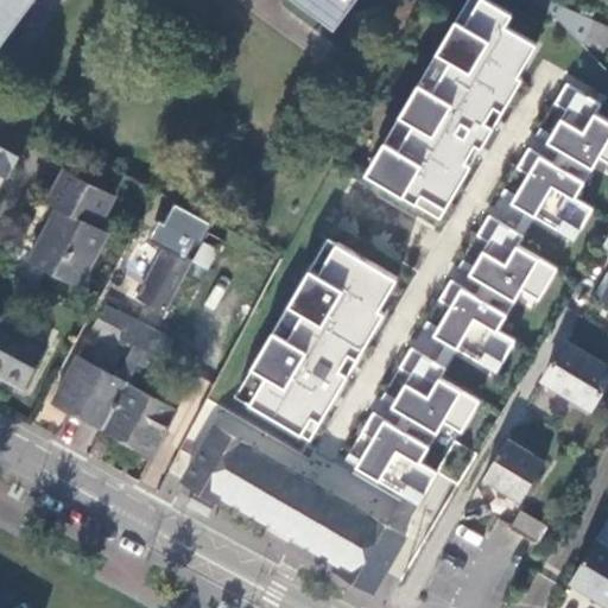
[(0,0),(0,35),(25,0),(0,0)]
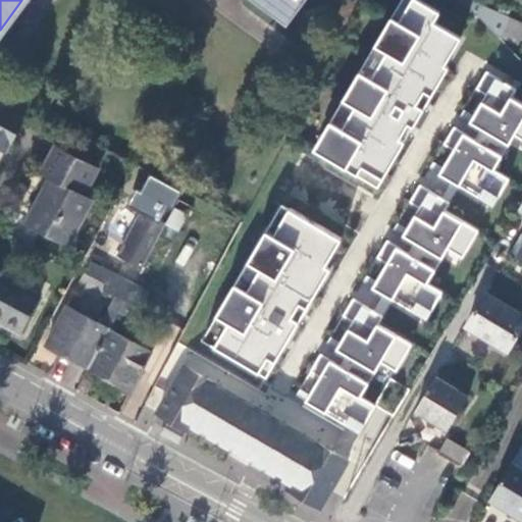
[(268,0),(292,17),(304,0),(268,0)]
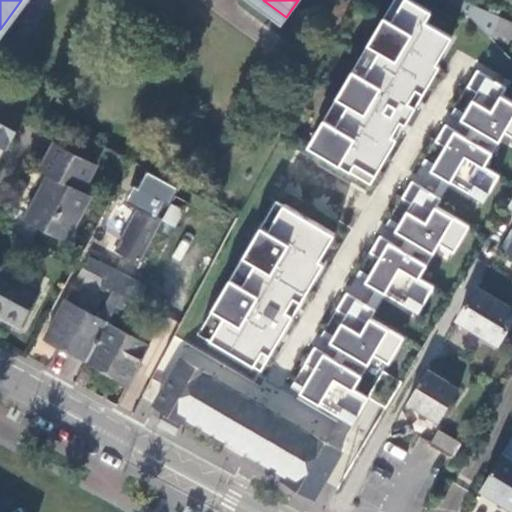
[(385,17),(308,147),(351,172),(356,164),(376,176),(398,139),(392,136),(401,119),(407,123),(440,67),(436,65),(452,38),(426,22),(432,12),(410,0),(404,0),(392,21),(385,17)]
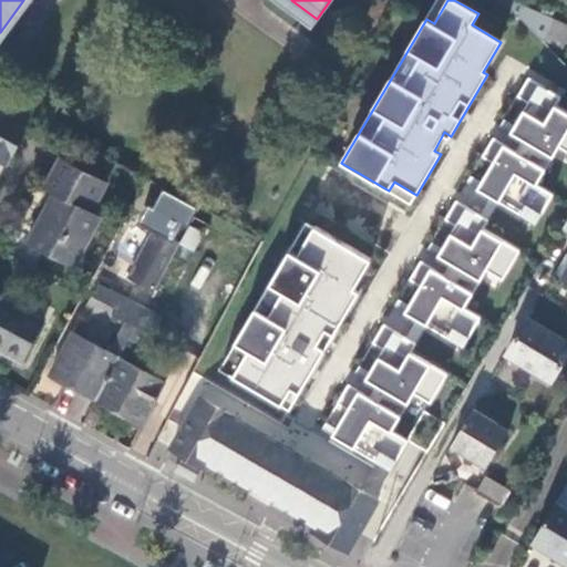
[(514,3),(511,9),(543,42),(552,22),(514,3)]
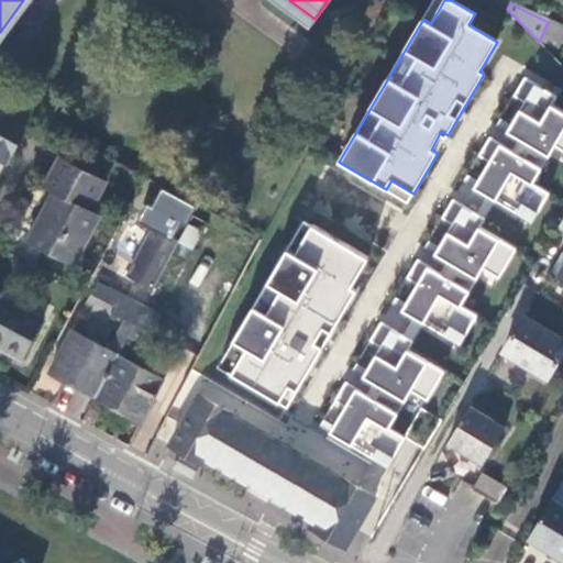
[(562,35),(562,29),(548,22),(539,42),(558,50),(562,35)]
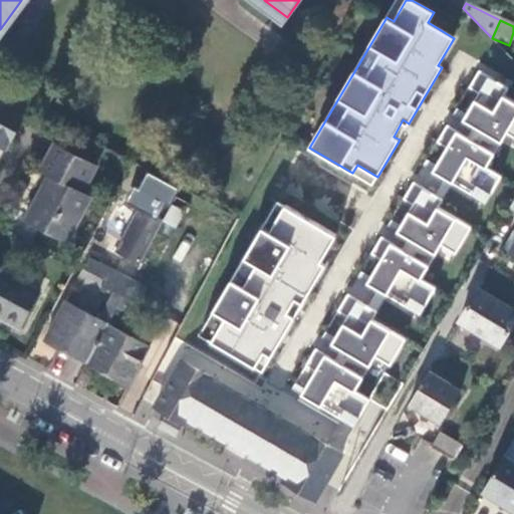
[(479,93),(463,120),(502,143),(507,134),(513,137),(513,101),(504,96),(509,88),(479,71),(469,88),(479,93)]
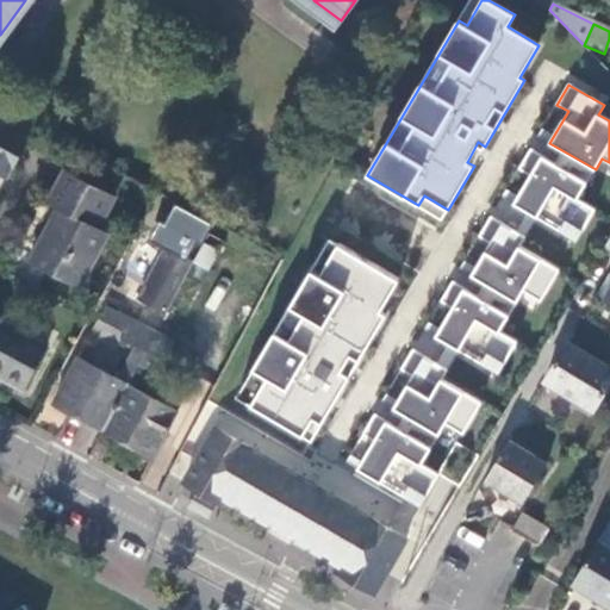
[(587,182),(530,149),(520,169),(530,176),(514,204),(578,241),(596,210),(578,199),(587,182)]
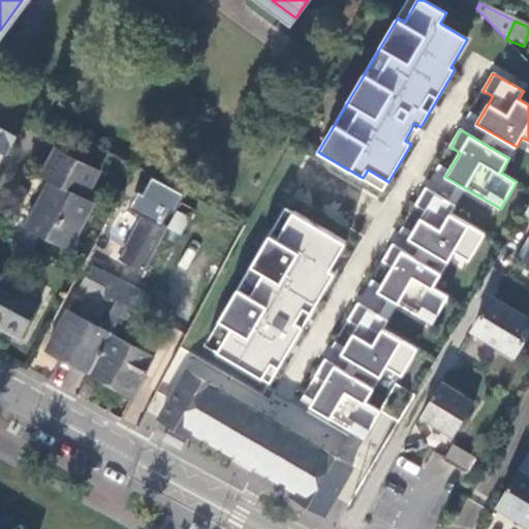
[(28,227),(69,250),(94,204),(84,197),(99,169),(59,148),(43,176),(53,181),(28,227)]
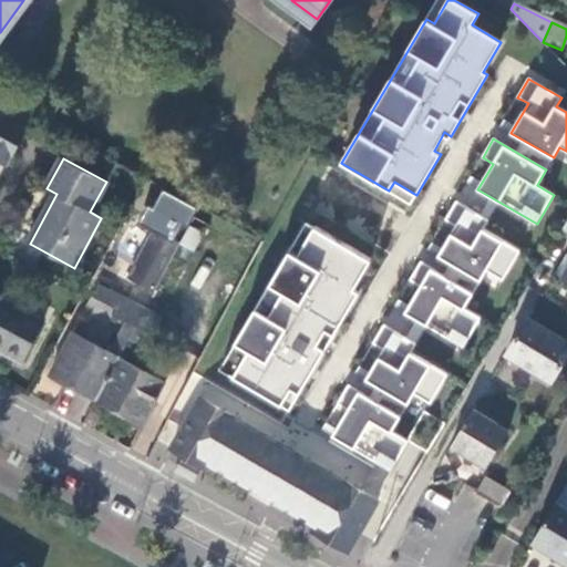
[(202,208),(165,188),(145,226),(155,232),(130,277),(156,291),(179,247),(193,222),(202,208)]
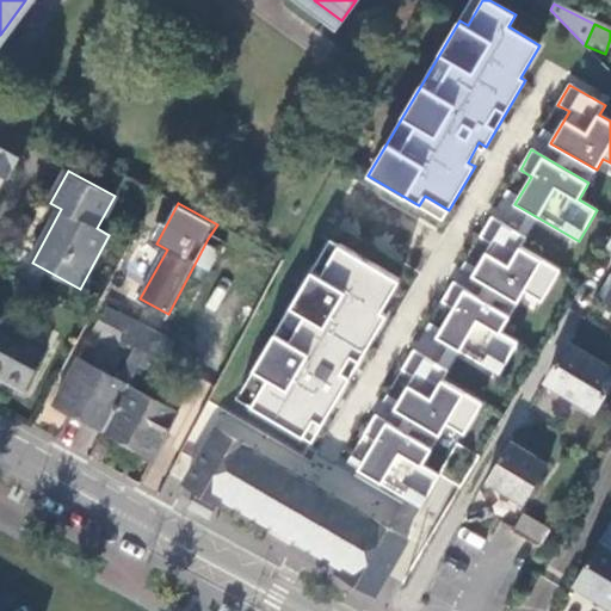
[(491,245),(473,276),(518,303),(524,291),(542,302),(561,271),(522,247),(526,238),(492,217),(480,238),(491,245)]
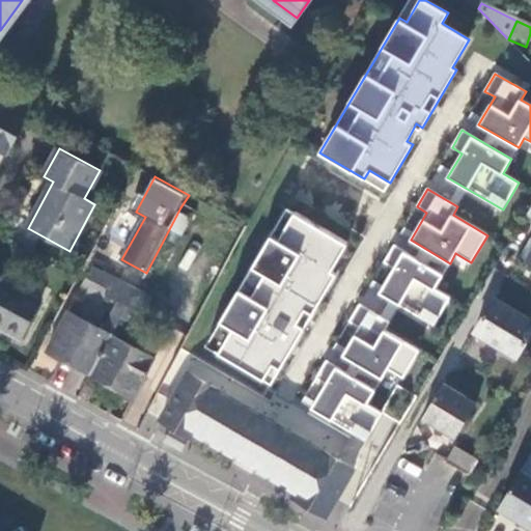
[(180,207),(168,231),(179,236),(192,214),(180,207)]
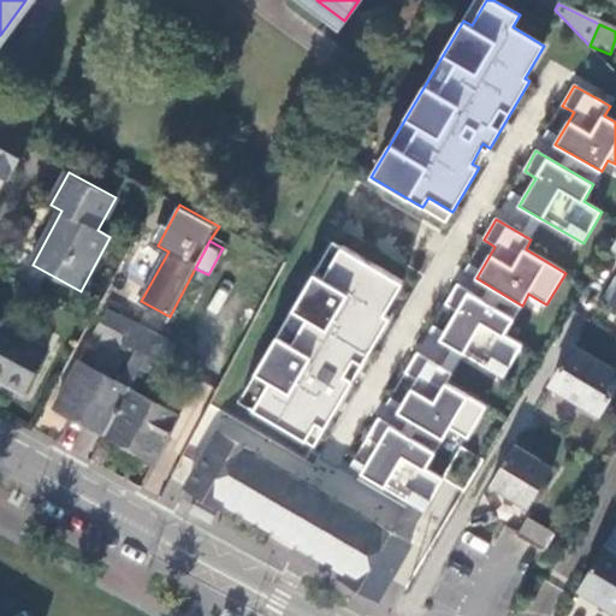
[(412,284),(336,241),(243,406),(319,449),(412,284)]
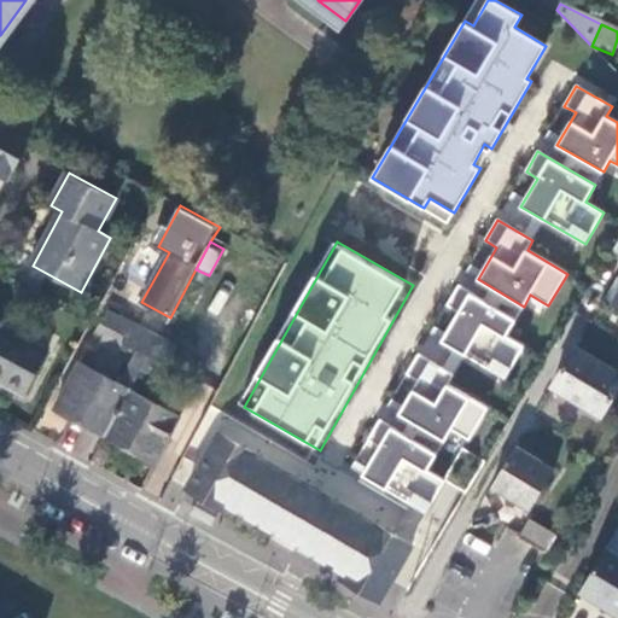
[(617,244),(614,250),(617,251),(617,279),(605,302),(617,308),(617,244)]
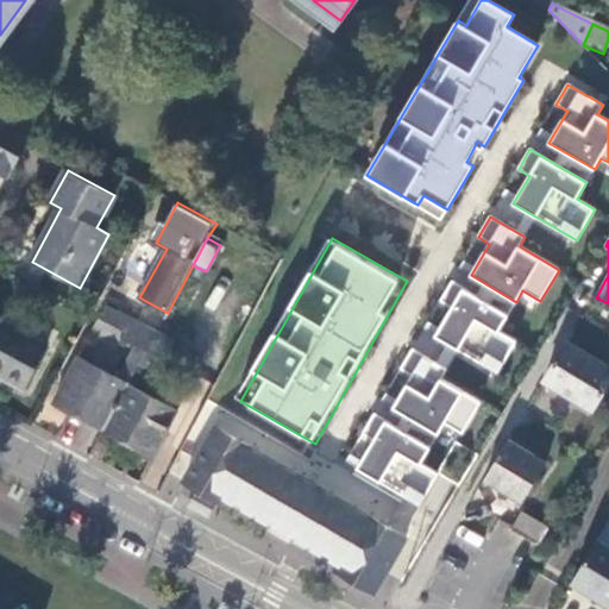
[(509,315),(452,282),(440,302),(451,308),(435,336),(498,372),(516,341),(498,331),(509,315)]
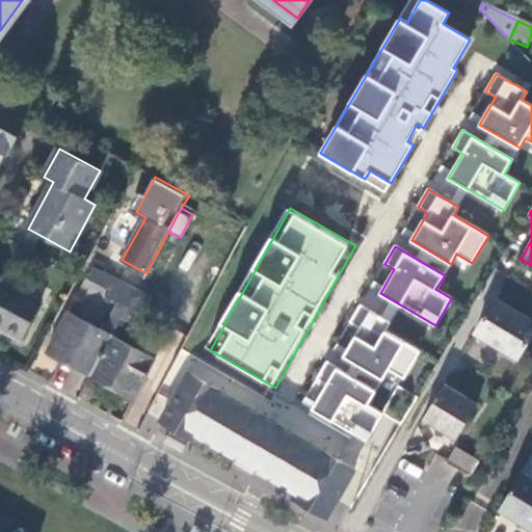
[(117,302),(112,313),(122,318),(137,290),(92,266),(86,277),(85,276),(78,291),(101,303),(105,295),(117,302)]
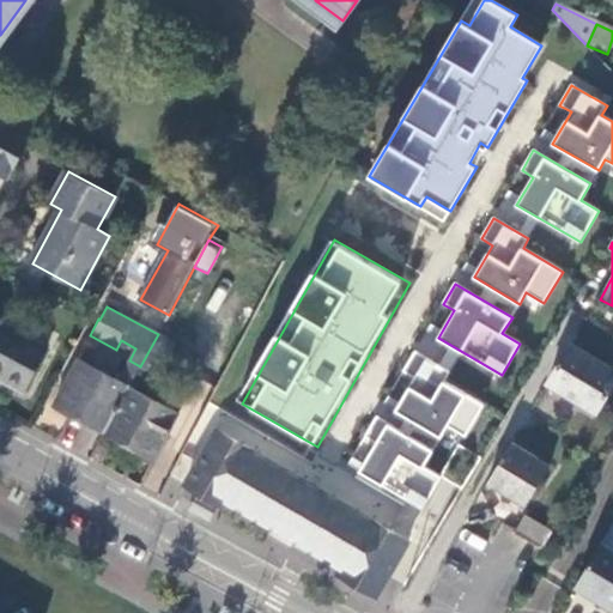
[(170,313),(158,334),(140,366),(133,381),(147,380),(181,319),(170,313)]
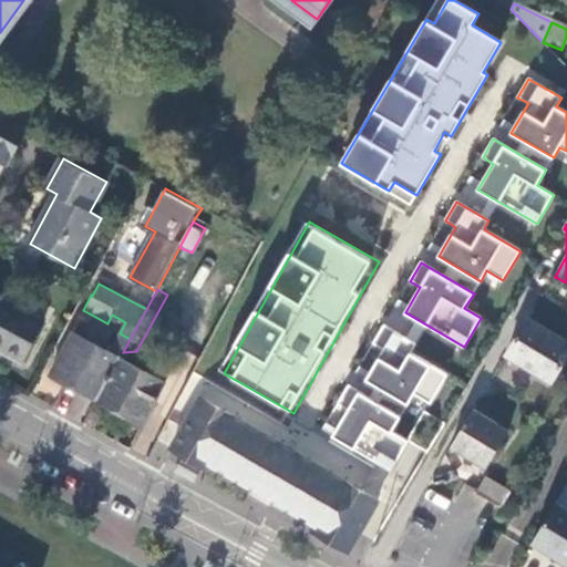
[(0,350),(22,362),(44,322),(7,301),(8,299),(0,295),(0,350)]
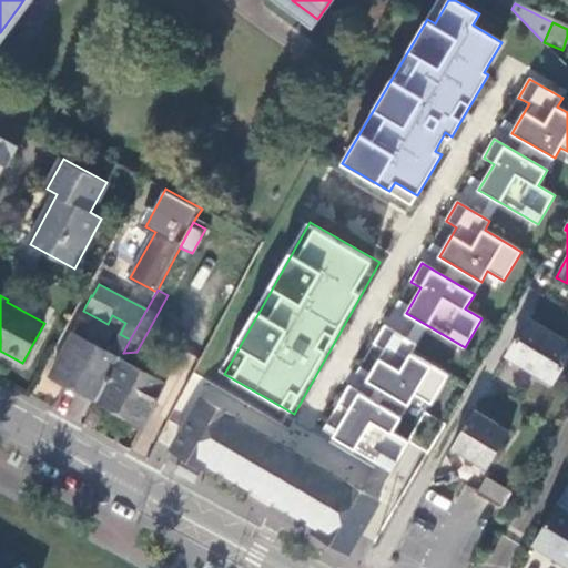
[(567,357),(567,345),(529,323),(507,357),(553,384),(567,357)]
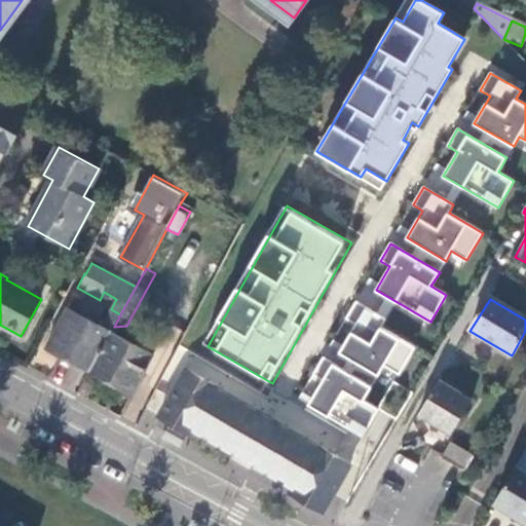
[(357,323),(340,350),(380,373),(385,364),(401,373),(416,345),(382,326),(387,317),(357,300),(346,317),(357,323)]
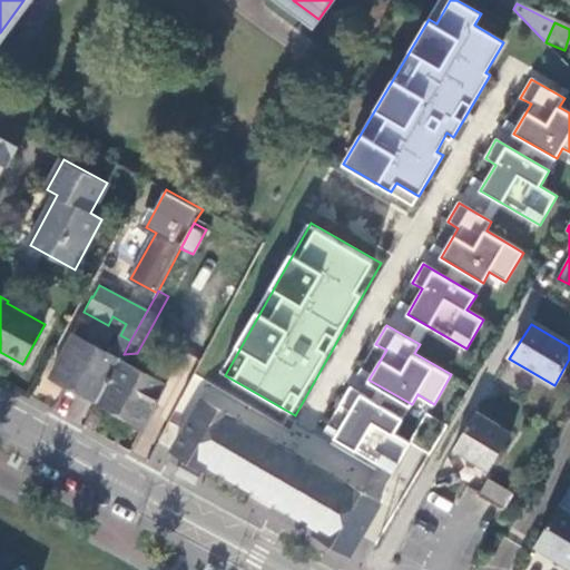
[(86,341),(71,333),(48,377),(96,403),(119,362),(124,354),(130,341),(120,335),(110,354),(101,350),(105,344),(89,335),(86,341)]
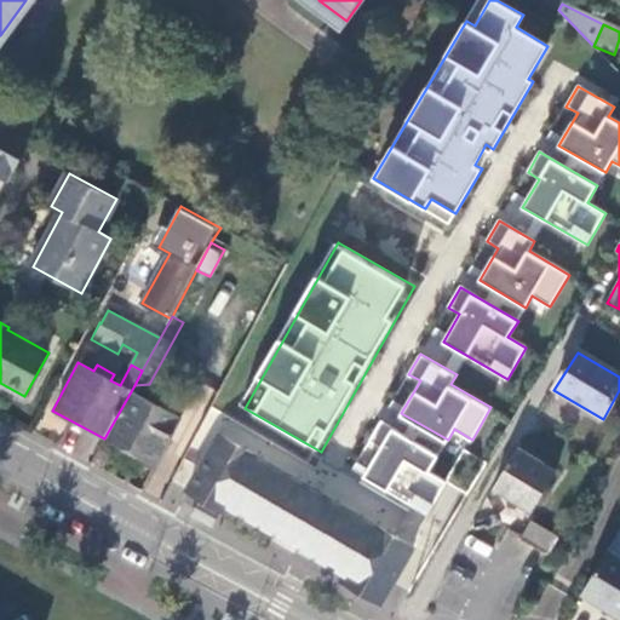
[(130,394),(104,438),(155,468),(174,434),(170,431),(179,413),(165,405),(161,411),(130,394)]
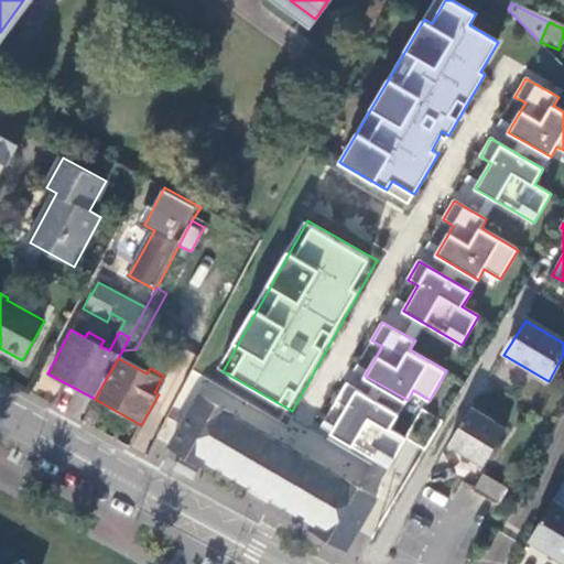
[(400,412),(347,381),(336,400),(347,407),(332,432),(391,466),(408,437),(391,427),(400,412)]
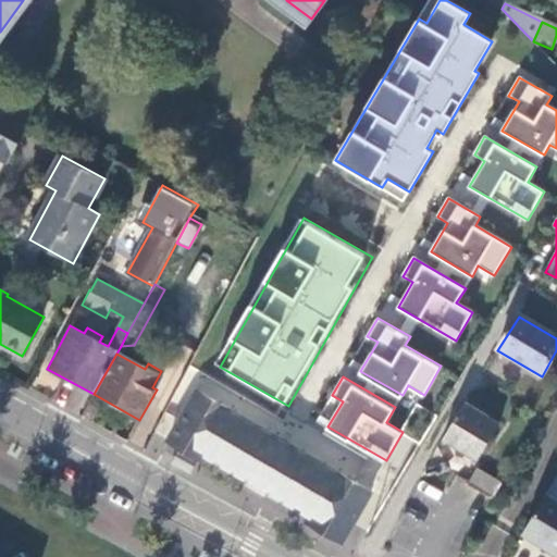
[(371,494),(197,393),(170,440),(205,460),(207,456),(312,517),(309,521),(342,541),(371,494)]
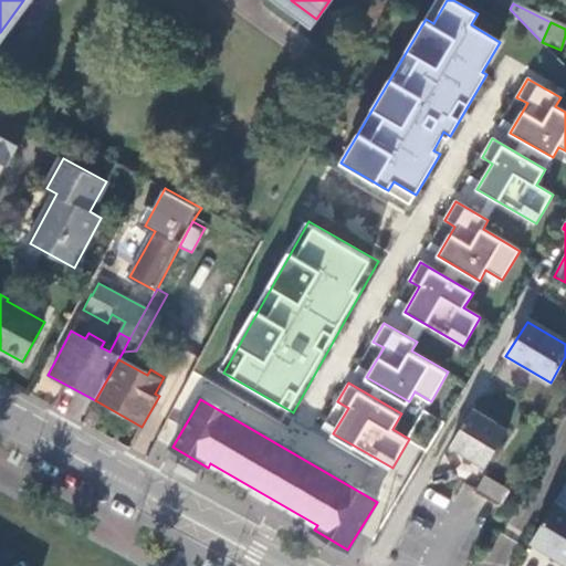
[(509,431),(474,410),(450,449),(485,469),(509,431)]
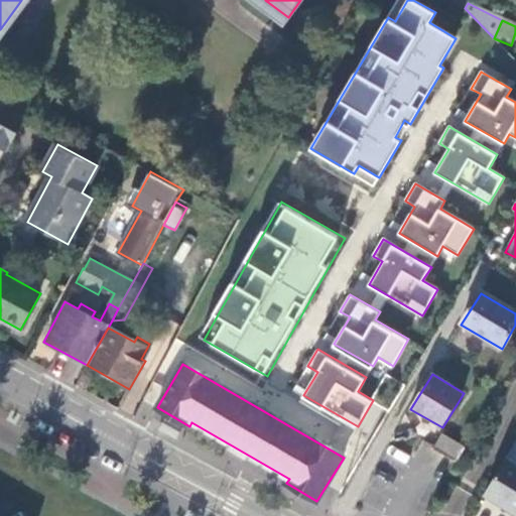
[(458,461),(466,448),(443,436),(436,447),(457,461),(458,461)]
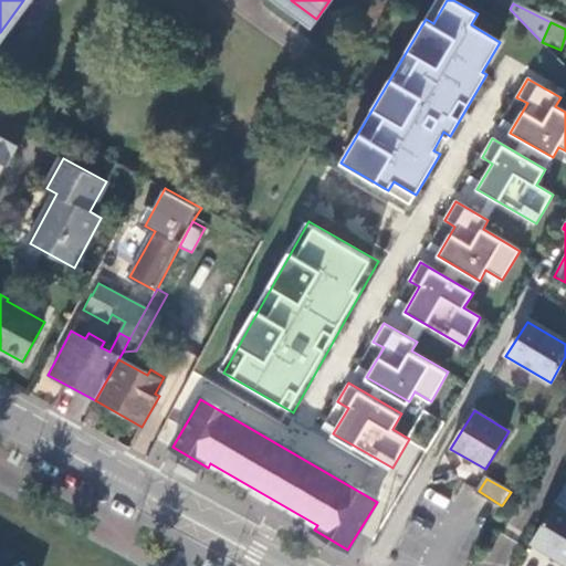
[(565,486),(532,544),(565,564),(565,486)]
